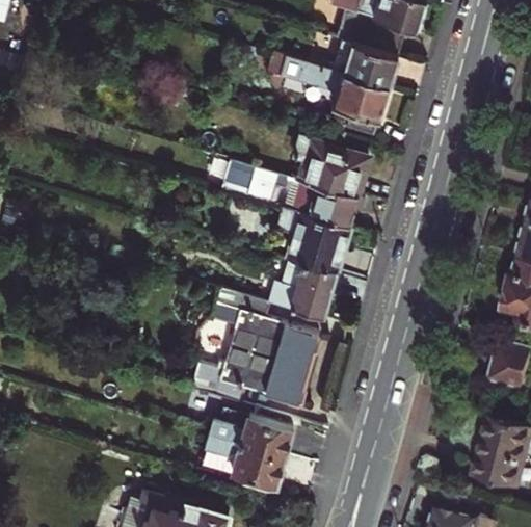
[(344,8),(400,25),(405,27),(417,30),(421,15),(424,0),(332,0),(330,4),(344,8)]
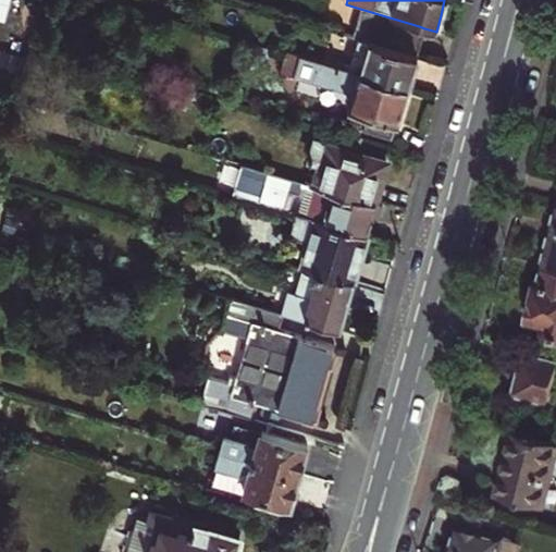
[(410,57),(419,26),(360,9),(351,40),(357,41),(410,57)]
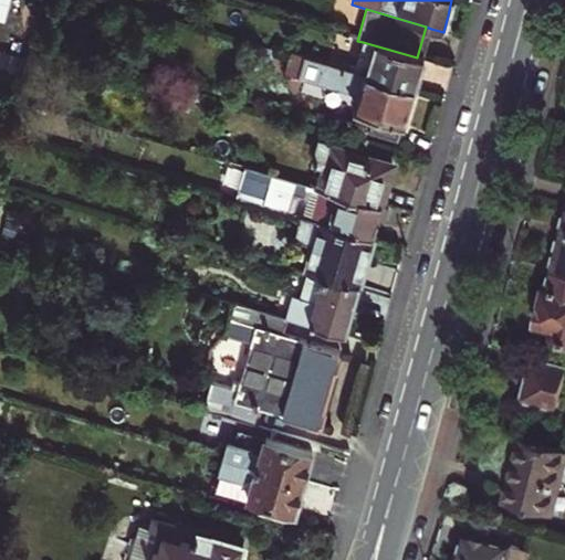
[(422,60),(431,29),(426,27),(417,57),(421,60),(422,60)]
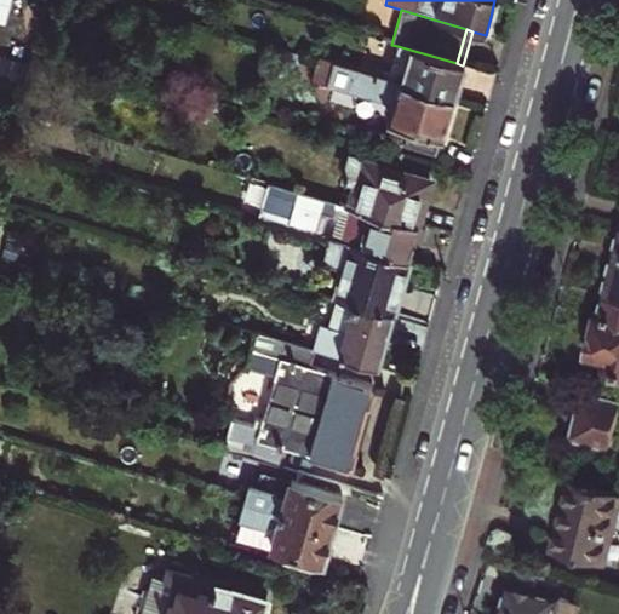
[(457,63),(397,46),(387,81),(452,101),(457,82),(462,66),(457,63)]
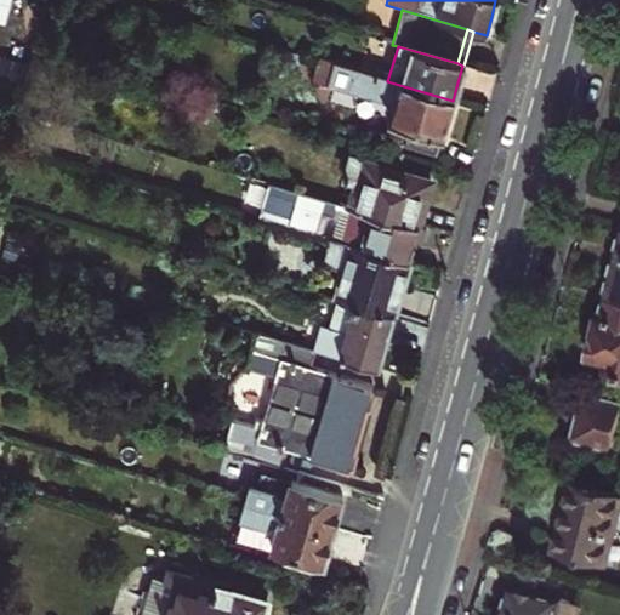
[(448,120),(453,101),(387,81),(317,61),(311,85),(390,108),(385,123),(442,140),(448,120)]
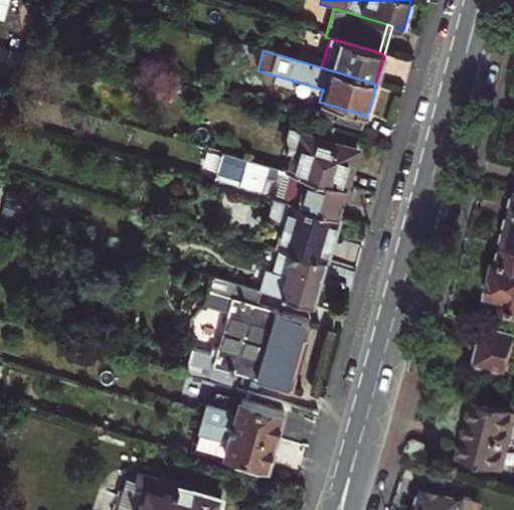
[(296,175),(346,190),(351,172),(356,154),(321,144),(322,140),(312,137),(311,141),(288,135),(282,153),(291,156),(300,159),(296,175)]
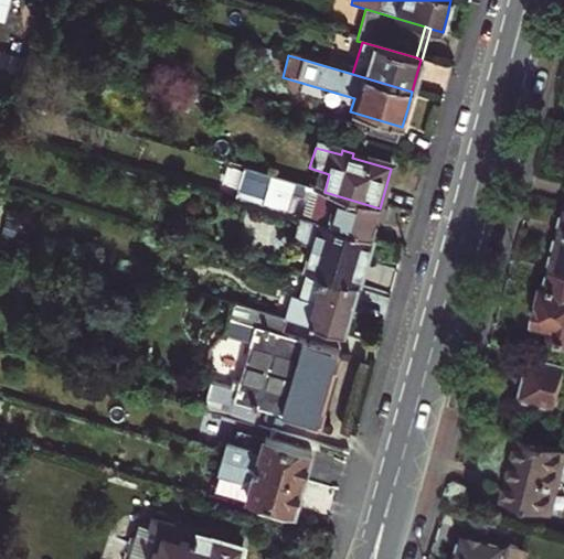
[(314,190),(325,192),(329,174),(319,171),(314,190)]
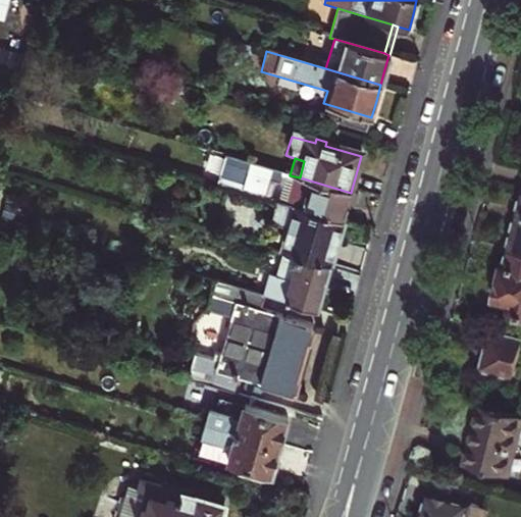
[(280,186),(276,203),(336,221),(342,222),(347,204),(354,206),(355,200),(357,194),(351,193),(300,177),(290,175),(233,159),(225,189),(265,200),(270,183),(280,186)]
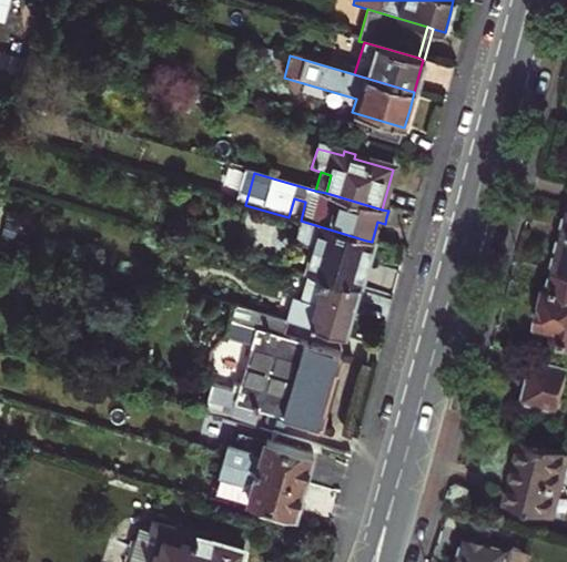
[(294,244),(300,246),(311,249),(304,275),(307,276),(358,290),(363,273),(368,254),(363,253),(366,241),(301,221),(294,244)]
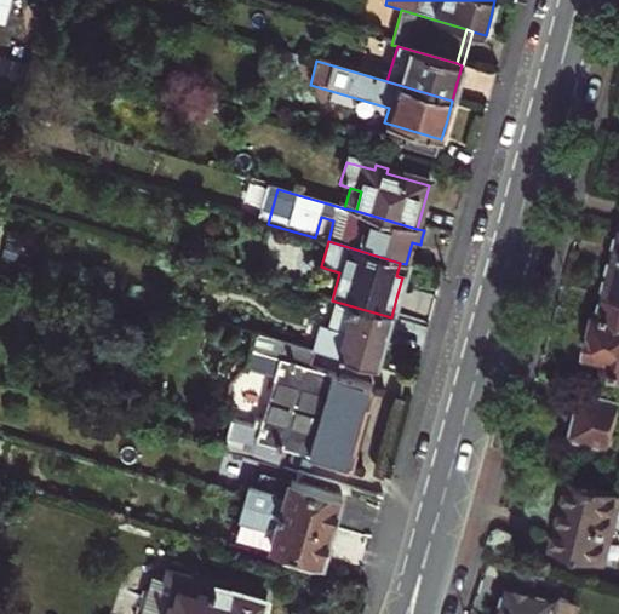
[(618,246),(605,302),(618,305),(618,246)]
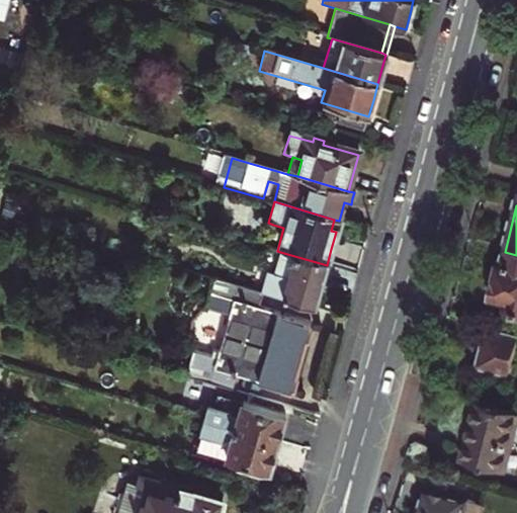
[(336,232),(339,221),(334,220),(331,231),(336,232)]
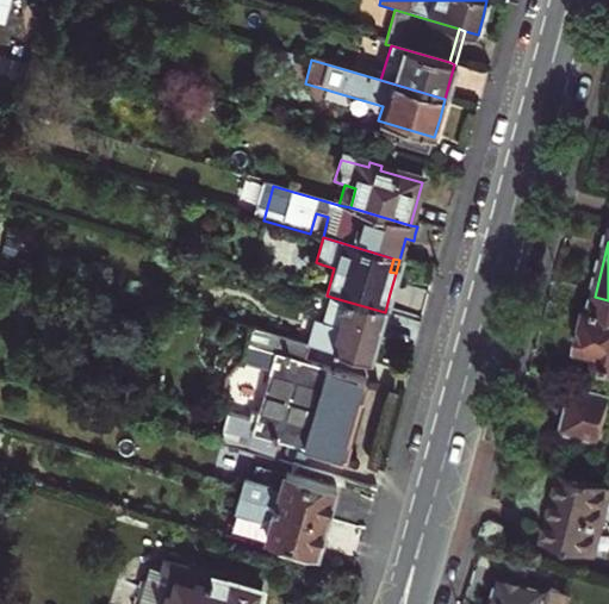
[(334,268),(322,265),(314,292),(327,296),(334,268)]
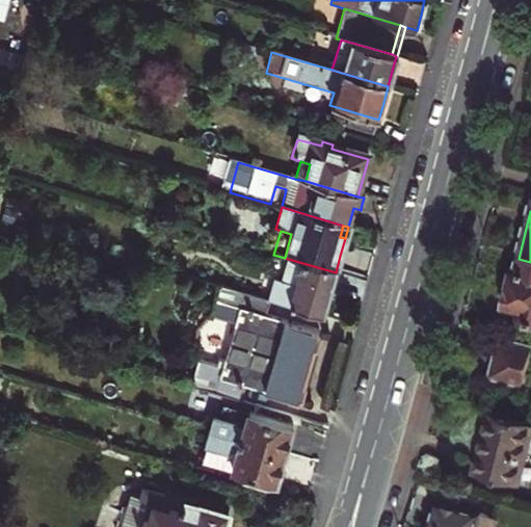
[(269,302),(322,318),(329,295),(336,272),(288,259),(282,285),(274,283),(269,302)]
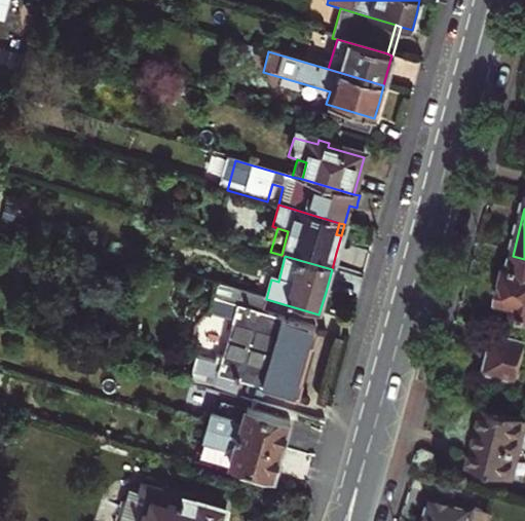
[(524,259),(513,256),(500,308),(517,312),(515,320),(524,322),(524,259)]
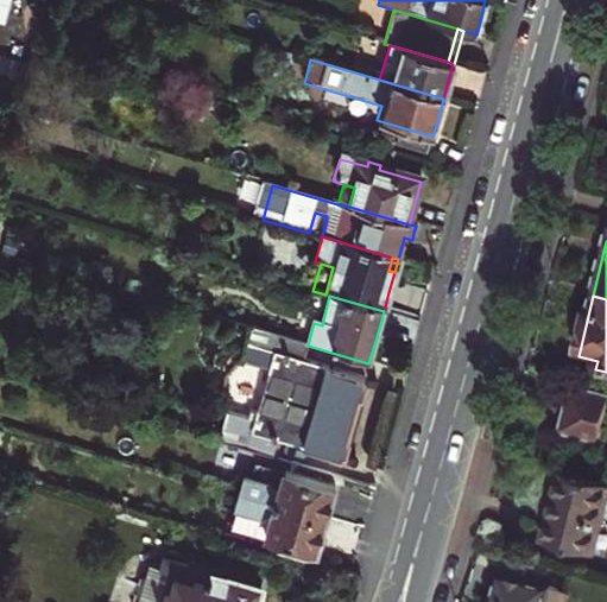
[(302,363),(308,346),(278,338),(251,330),(241,363),(269,372),(255,418),(250,416),(248,422),(227,416),(217,444),(274,461),(279,444),(341,462),(353,422),(364,381),(302,363)]
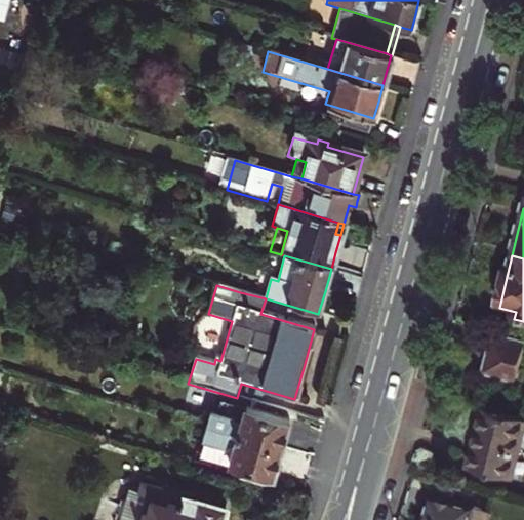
[(484,377),(516,386),(523,354),(523,348),(493,340),(484,377)]
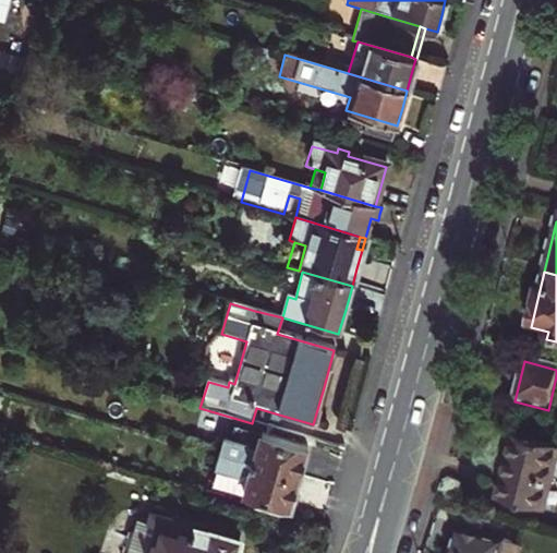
[(306,448),(261,435),(255,452),(249,451),(246,446),(223,440),(219,456),(298,479),(302,464),(306,448)]
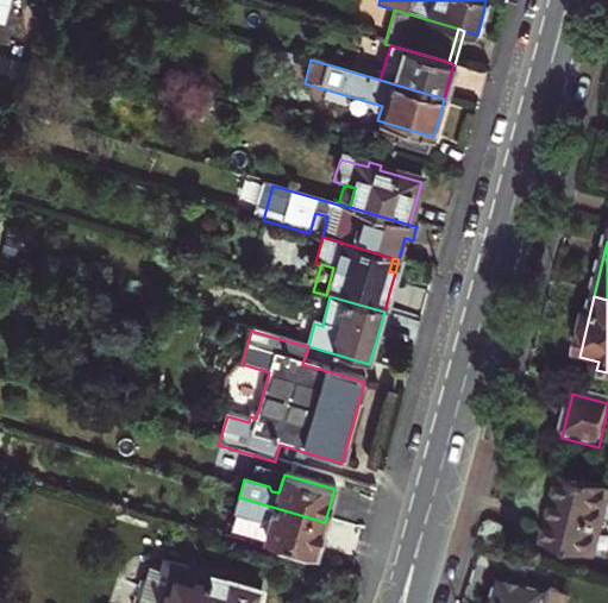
[(607,490),(563,479),(544,548),(593,560),(607,498),(607,490)]
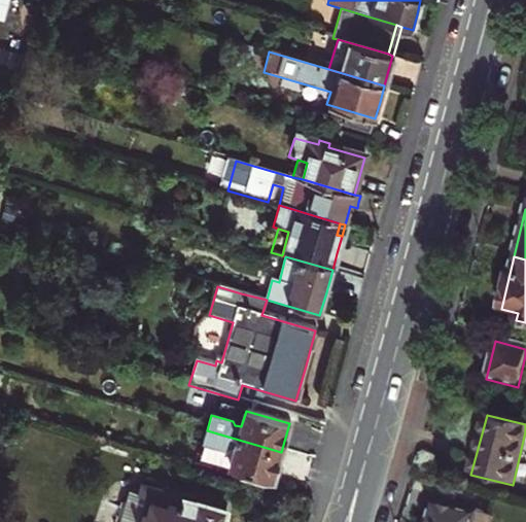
[(277,466),(281,452),(207,430),(203,445),(223,451),(230,450),(234,451),(230,468),(273,481),(277,466)]
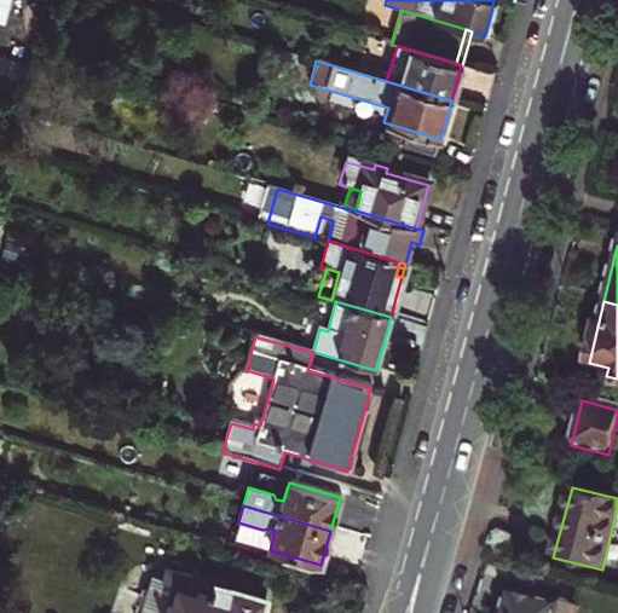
[(186,590),(172,585),(163,612),(260,612),(265,597),(191,576),(186,590)]
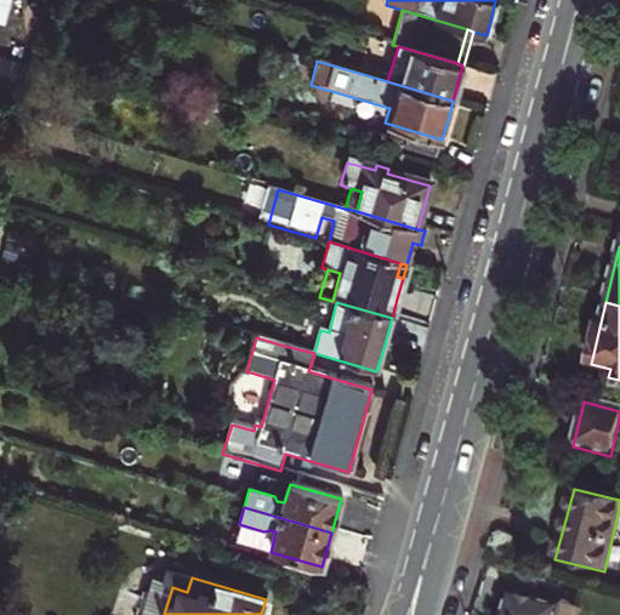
[(164,614),(172,587),(152,581),(142,614),(164,614)]
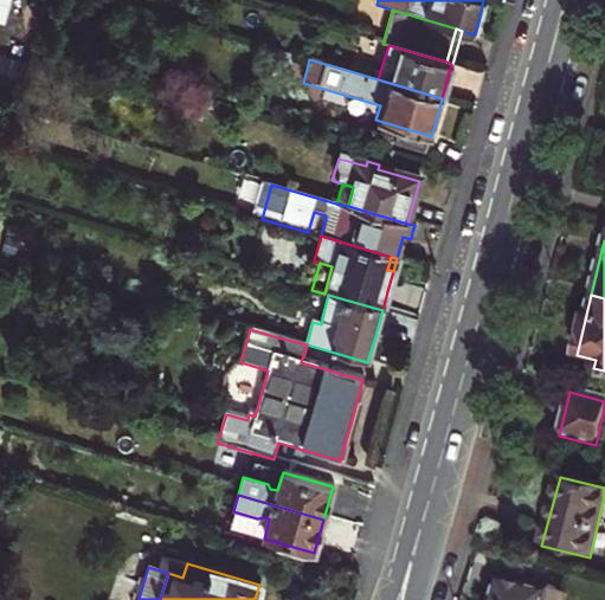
[(546,599),(548,589),(500,576),(493,599),(546,599)]
